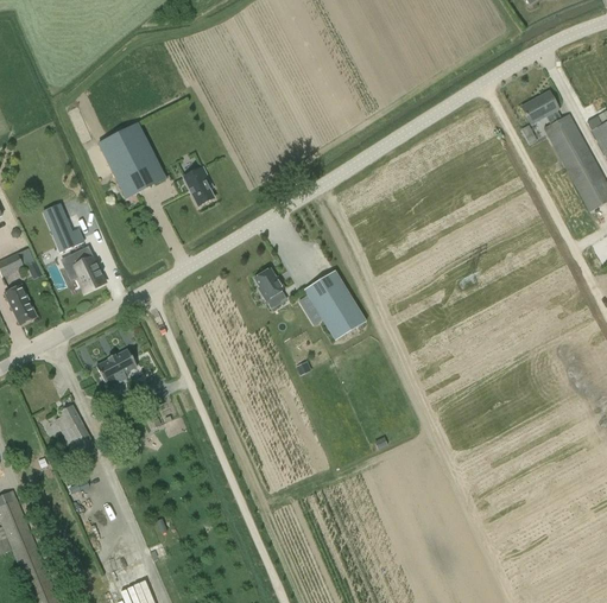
[(562,115),(557,107),(560,106),(550,88),(522,102),(532,121),(548,113),(551,121),(562,115)]
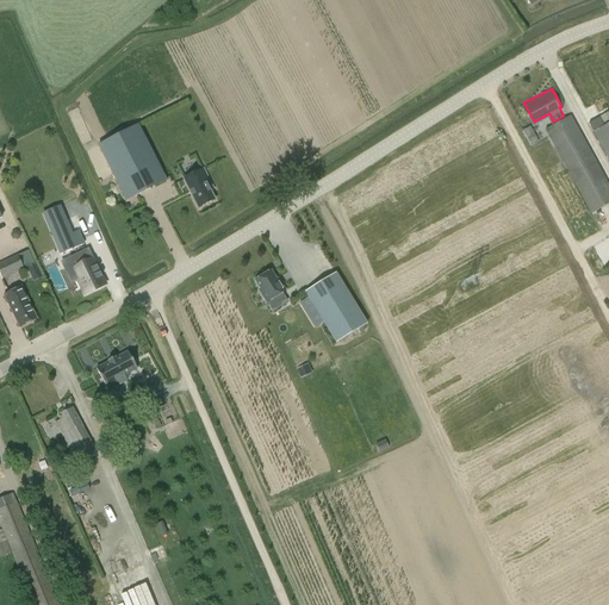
[(608,178),(572,111),(564,116),(553,122),(546,125),(591,210),(608,199),(608,178)]
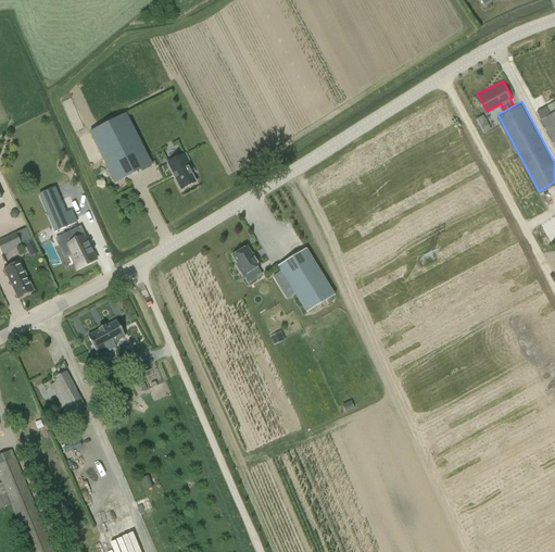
[(554,109),(551,111),(546,104),(538,110),(554,141),(554,109)]
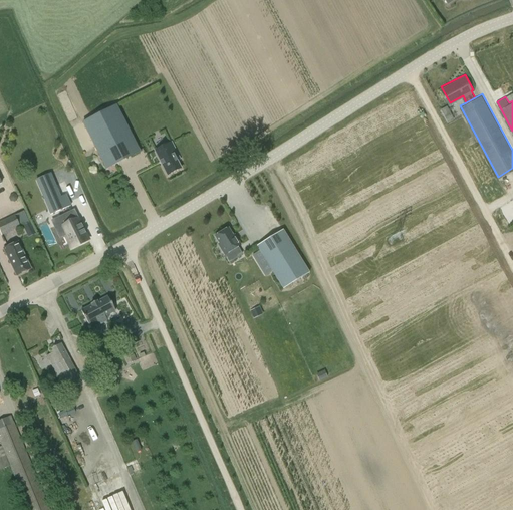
[(116,102),(84,118),(107,165),(140,148),(116,102)]
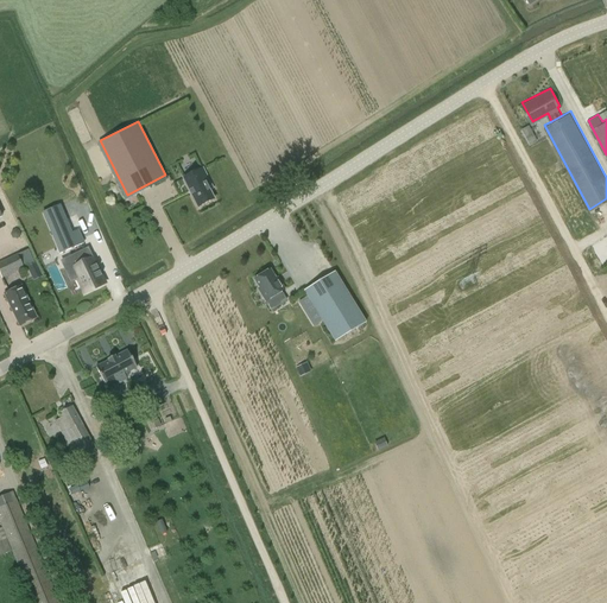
[(533,131),(526,134),(530,141),(537,138),(533,131)]
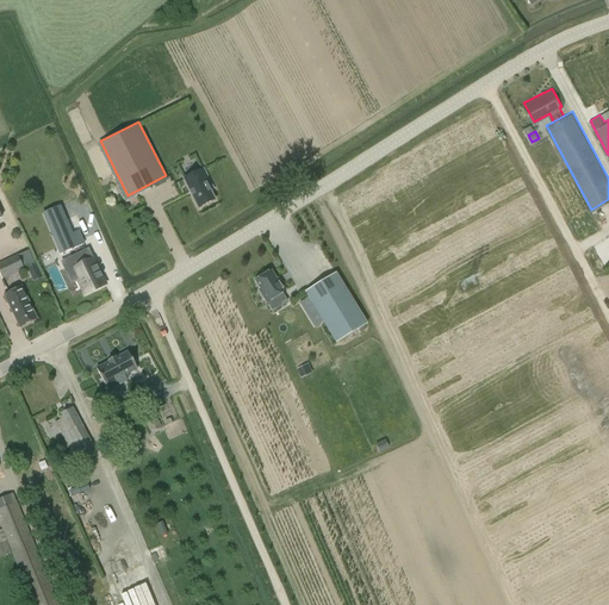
[(185,175),(199,204),(216,195),(211,186),(215,185),(204,164),(185,175)]
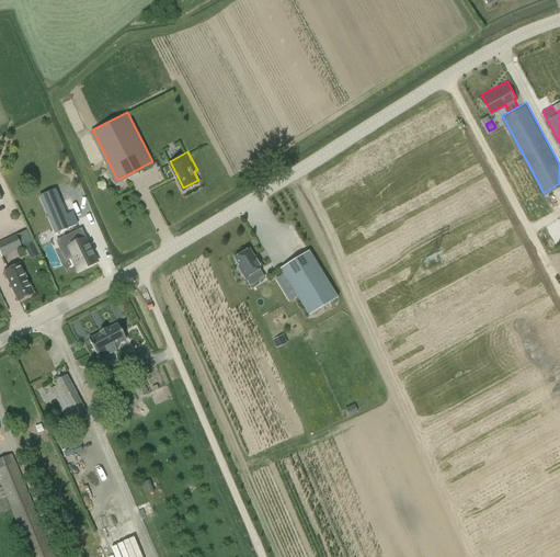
[(67,212),(57,186),(41,193),(42,195),(37,197),(52,232),(56,230),(58,230),(61,238),(72,232),(71,231),(80,226),(78,222),(79,220),(73,209),(67,212)]
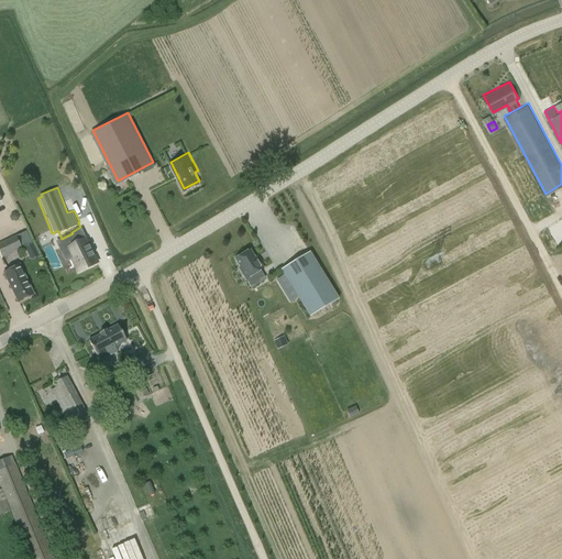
[(99,260),(83,227),(80,227),(72,232),(73,233),(62,239),(59,240),(66,256),(73,253),(79,269),(99,260)]
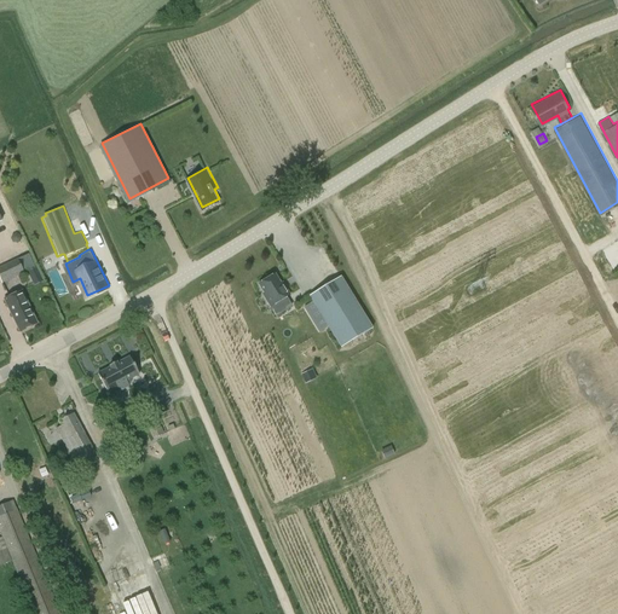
[(26,268),(35,264),(28,250),(19,255),(0,264),(0,271),(4,279),(26,270),(26,268)]
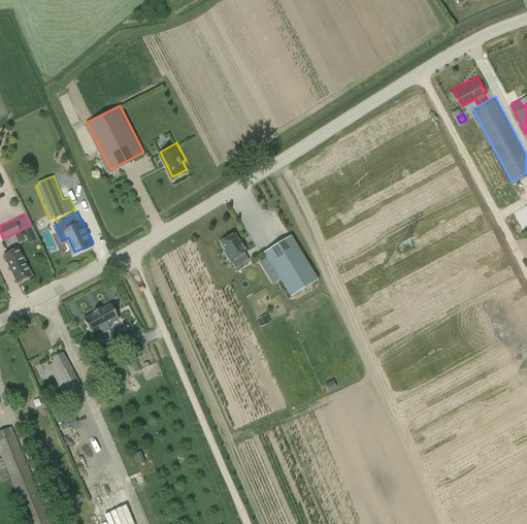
[(242,243),(235,231),(222,239),(226,248),(225,248),(231,259),(248,249),(244,242),(242,243)]
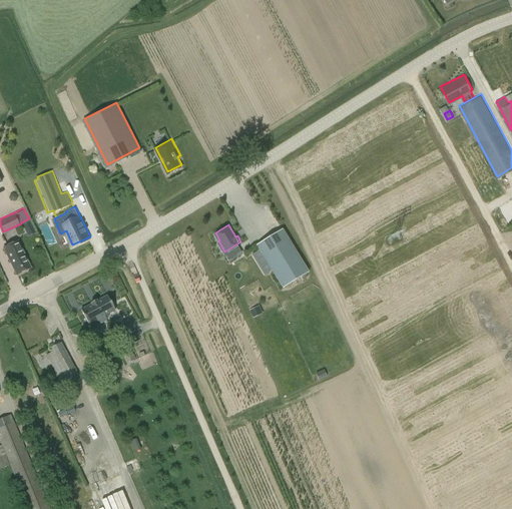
[(283,226),(258,242),(284,285),(309,269),(283,226)]
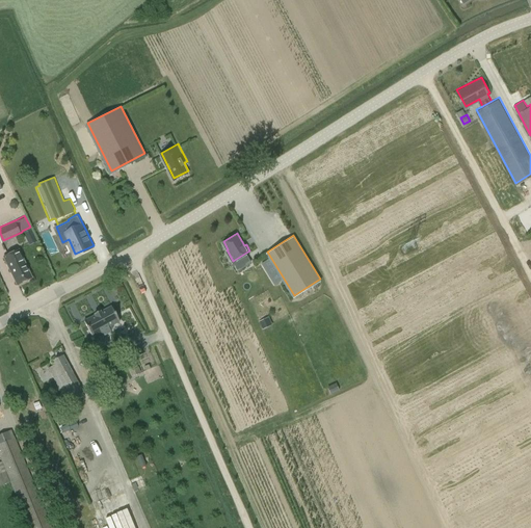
[(20,246),(5,254),(19,282),(33,274),(20,246)]
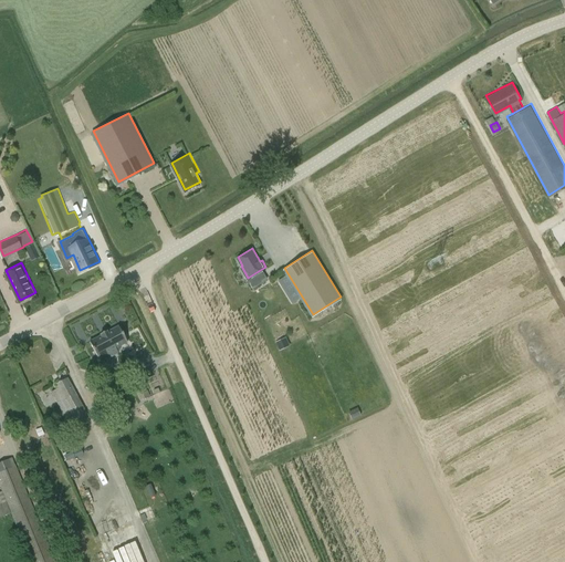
[(300,295),(286,273),(279,278),(293,300),(300,295)]
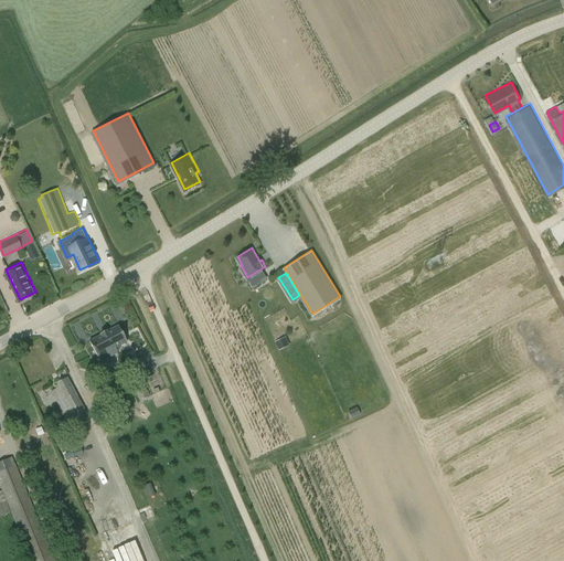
[(91,338),(98,353),(99,353),(102,358),(119,349),(116,345),(128,338),(119,323),(108,328),(107,327),(100,330),(102,331),(91,338)]
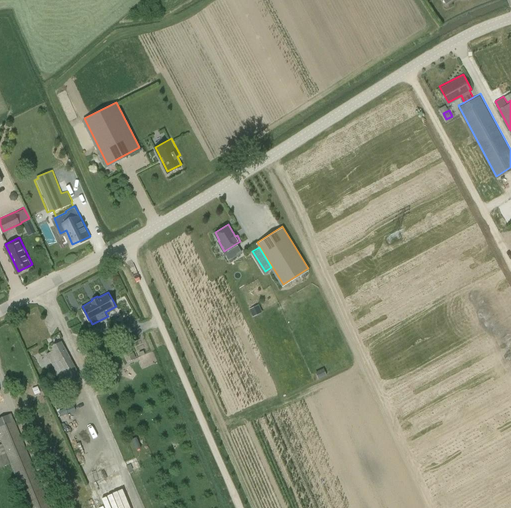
[(253,305),(256,312),(262,309),(259,302),(253,305)]
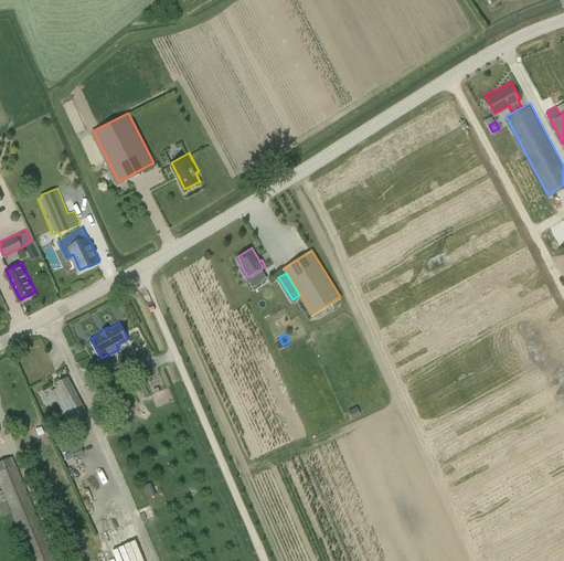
[(88,424),(86,420),(91,417),(86,411),(87,410),(68,373),(56,381),(59,384),(52,388),(73,427),(77,424),(80,429),(88,424)]
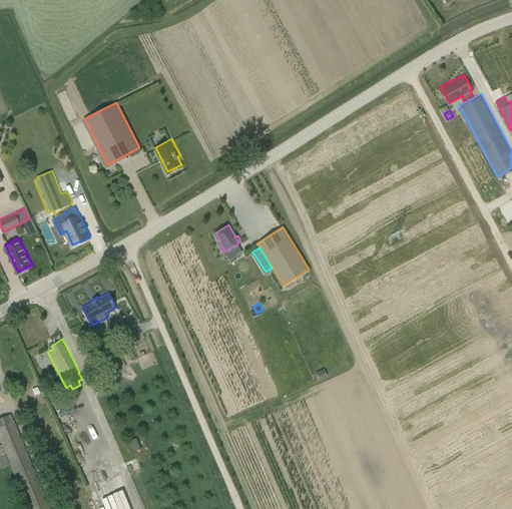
[(135,357),(130,345),(123,348),(128,360),(135,357)]
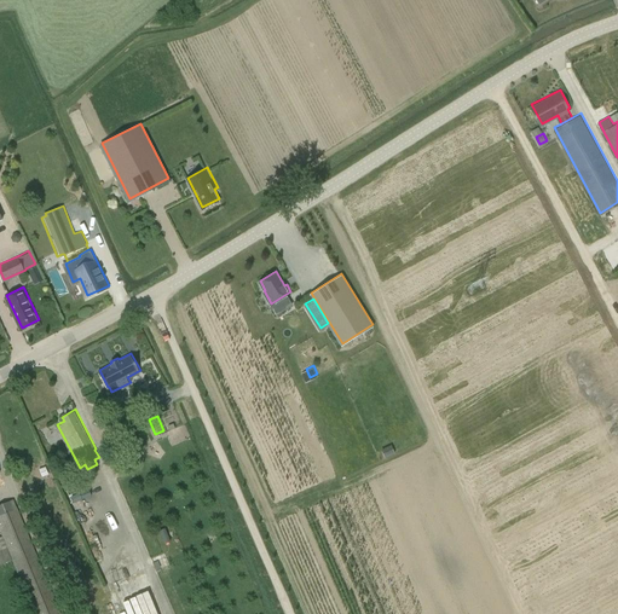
[(114,428),(108,418),(103,421),(109,430),(114,428)]
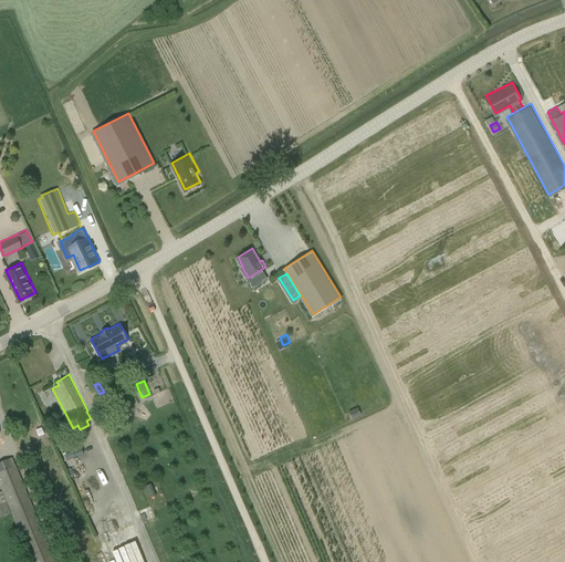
[(67,457),(84,450),(82,445),(65,451),(67,457)]
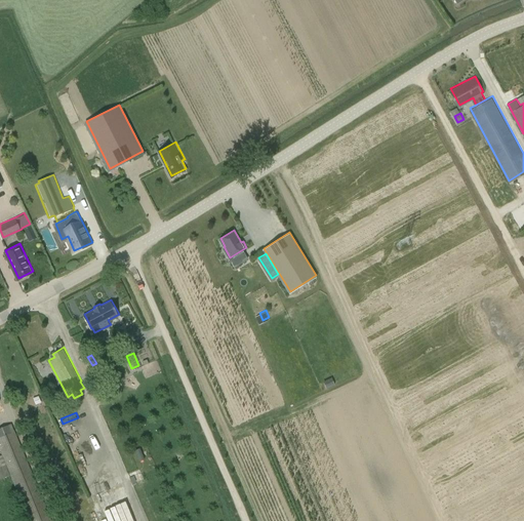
[(0,445),(2,452),(0,452),(0,472),(2,476),(10,472),(31,520),(53,520),(15,428),(14,428),(12,422),(0,426),(0,445)]
